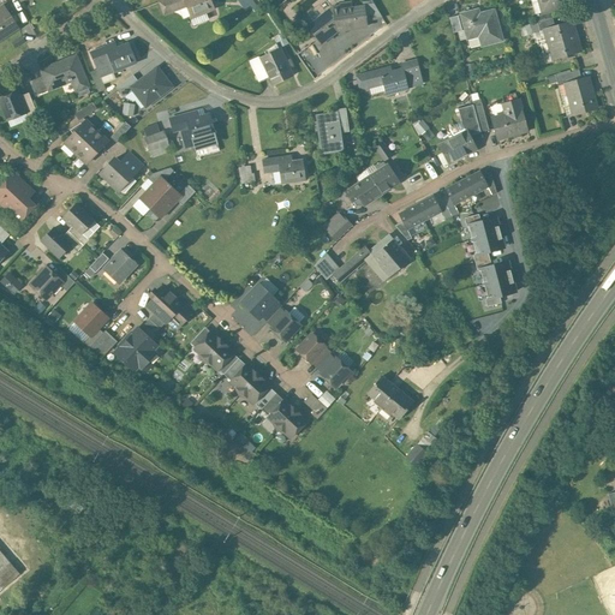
[(168,0),(165,0),(160,3),(163,15),(173,11),(168,0)]
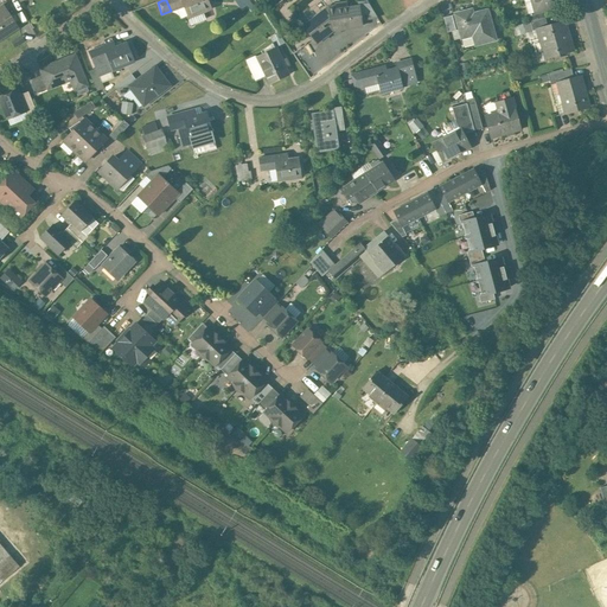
[(206,0),(166,0),(171,11),(185,5),(190,17),(210,8),(206,0)]
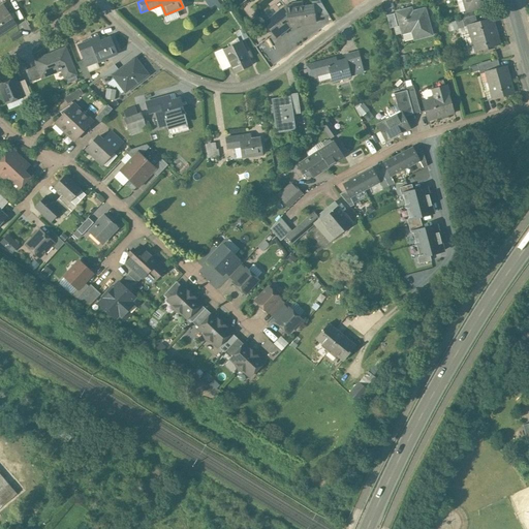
[(319,0),(311,2),(312,6),(313,5),(315,17),(328,16),(319,0)]
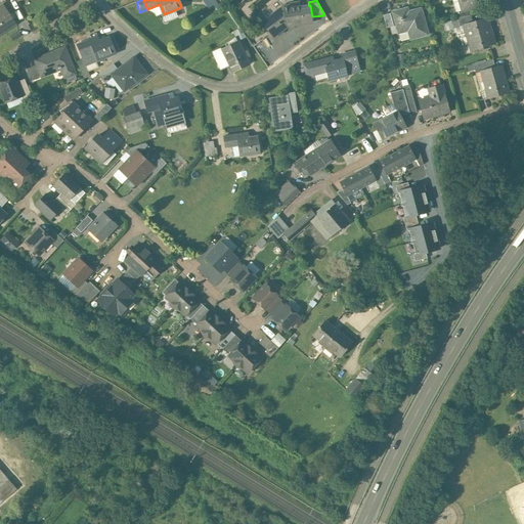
[(461,0),(465,10),(482,5),(480,0),(461,0)]
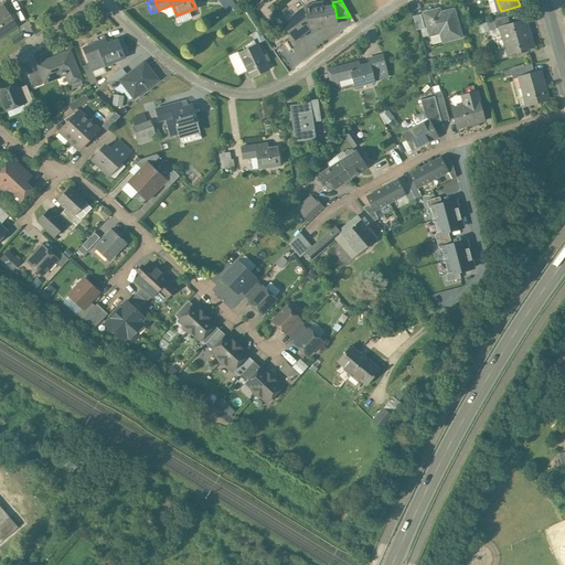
[(317,3),(311,3),(311,8),(306,8),(306,7),(288,20),(288,24),(291,30),(291,34),(296,40),(310,28),(310,24),(315,24),(315,28),(338,24),(337,18),(334,6),(333,7),(318,9),(317,3)]
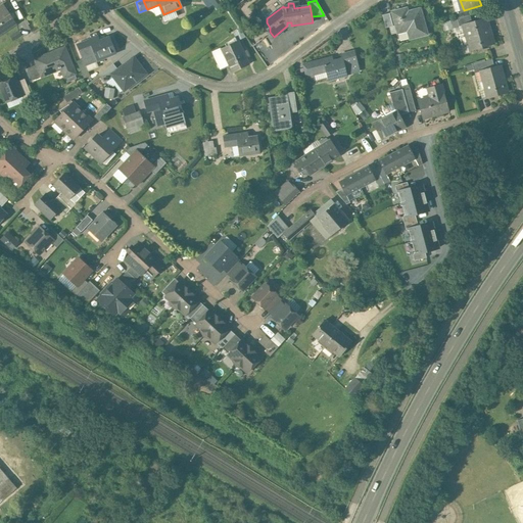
[(0,35),(16,25),(4,5),(0,8),(0,35)]
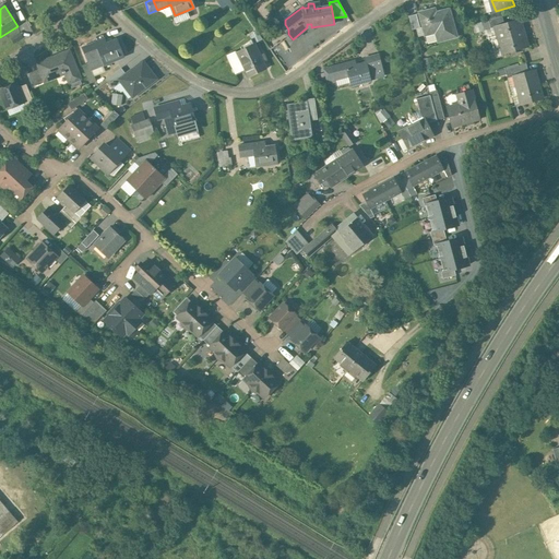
[(432,8),(419,12),(425,34),(435,31),(438,40),(455,36),(448,9),(433,12),(432,8)]
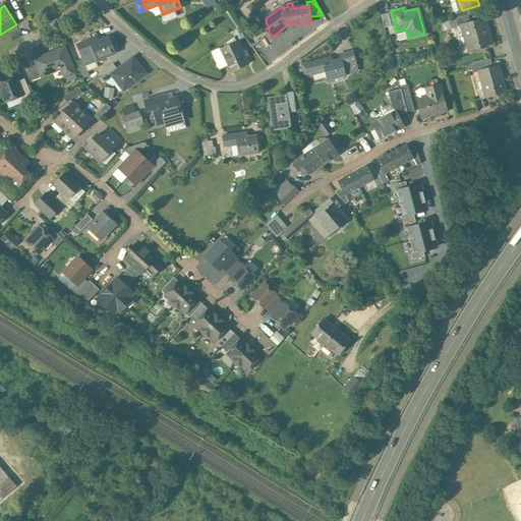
[(388,11),(381,13),(384,26),(391,24),(388,11)]
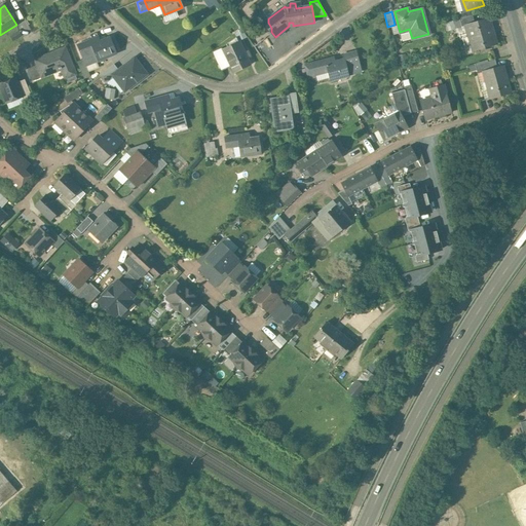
[(472,15),(459,19),(461,27),(464,26),(474,23),(472,15)]
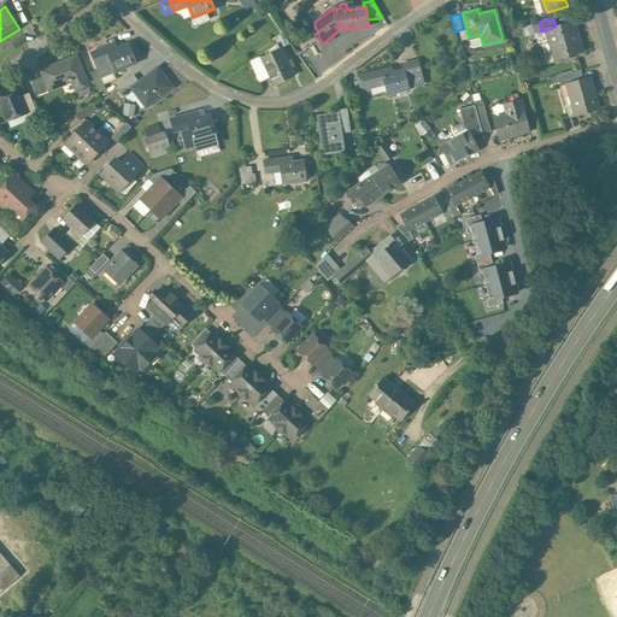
[(556,27),(545,30),(553,59),(557,58),(556,54),(566,52),(568,56),(582,51),(574,22),(556,27)]
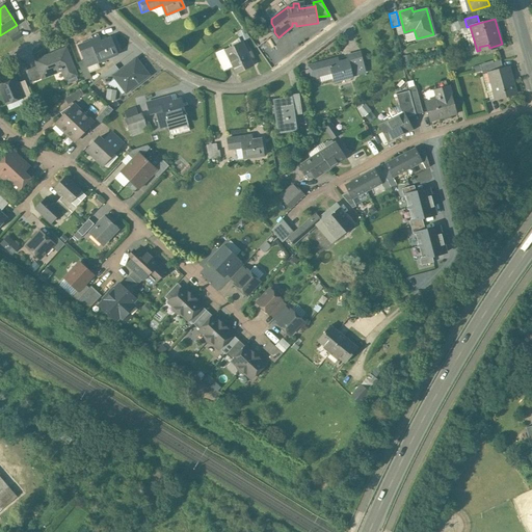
[(95,40),(78,47),(83,60),(86,67),(87,67),(99,61),(117,54),(111,38),(97,45),(95,40)]
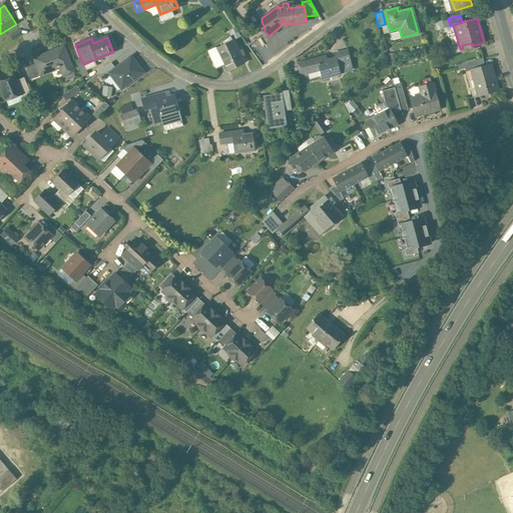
[(233,40),(217,48),(224,63),(227,71),(244,63),(233,40)]
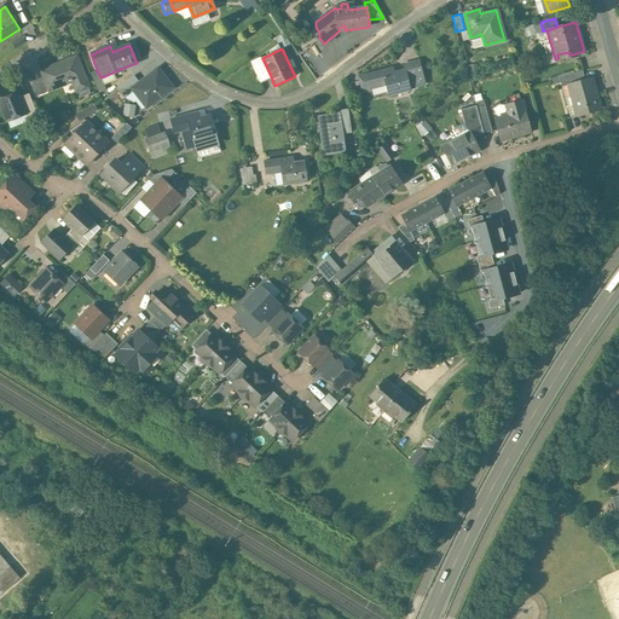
[(76,57),(41,70),(50,90),(50,91),(65,84),(65,82),(69,81),(69,82),(73,81),(76,92),(88,87),(76,57)]
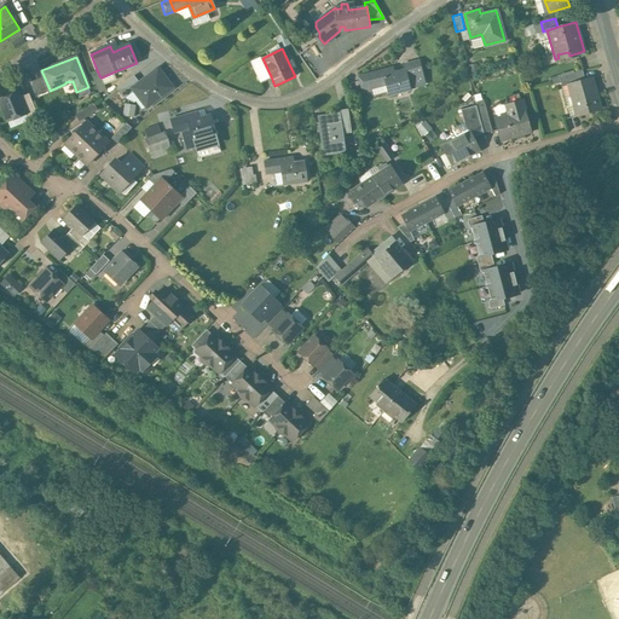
[(262,58),(252,63),(261,81),(271,76),(262,58)]
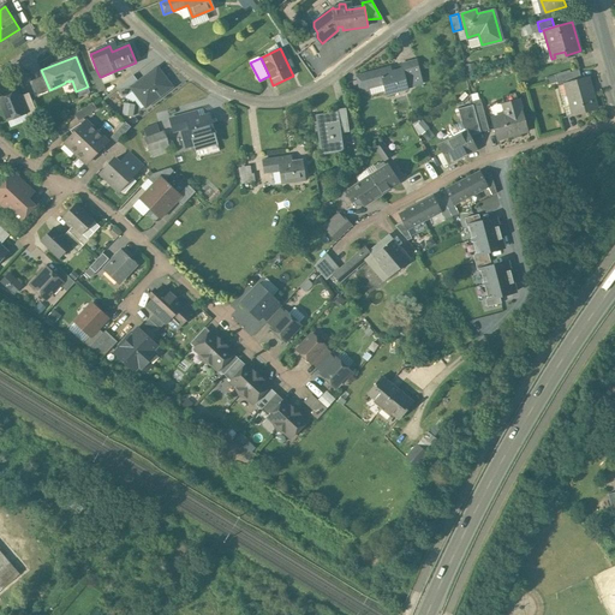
[(417,60),(402,64),(404,71),(405,71),(408,88),(423,83),(417,60)]
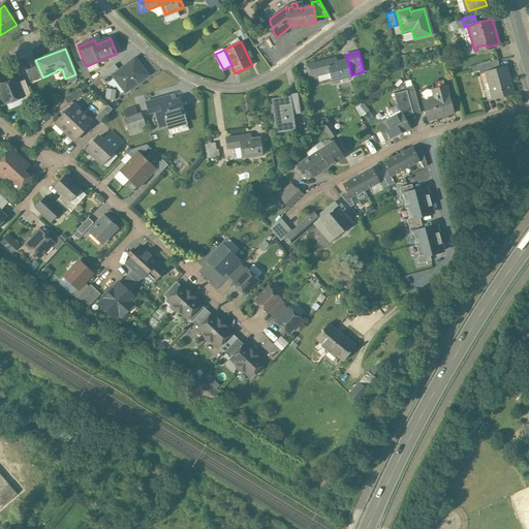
[(347,61),(338,63),(337,59),(314,64),(316,74),(329,71),(332,82),(351,78),(351,75),(348,61),(347,61)]
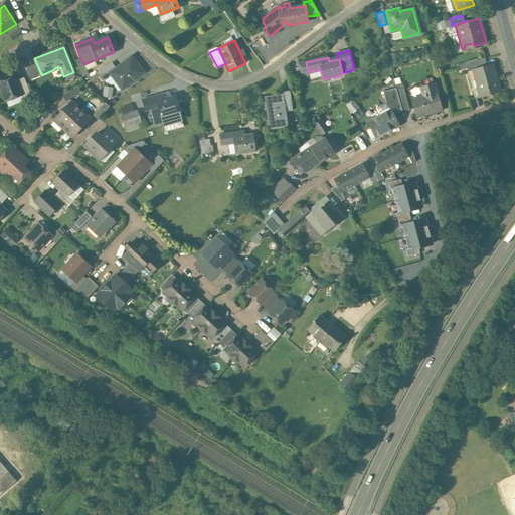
[(83,64),(80,58),(75,60),(82,77),(89,74),(84,64),(83,64)]
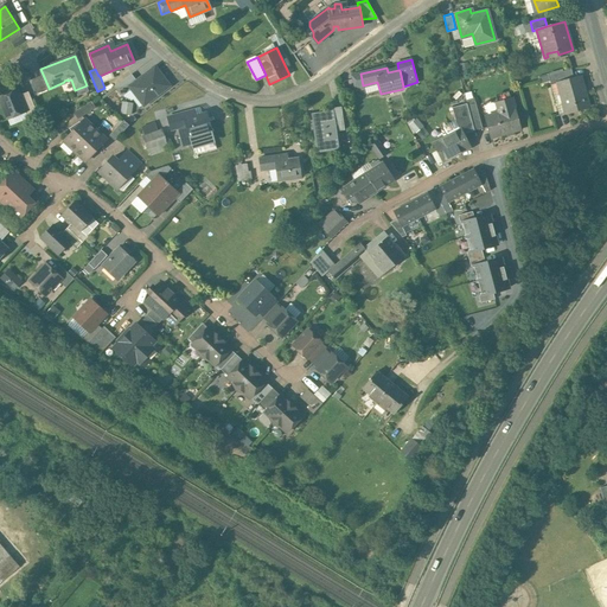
[(570,69),(547,75),(550,84),(556,82),(573,77),(570,69)]
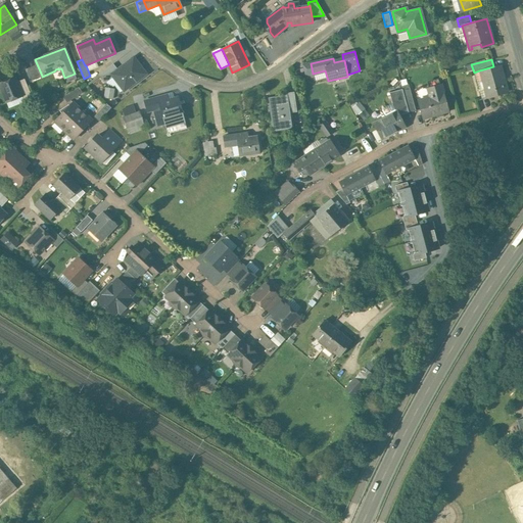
[(134,60),(111,78),(125,95),(147,78),(134,60)]
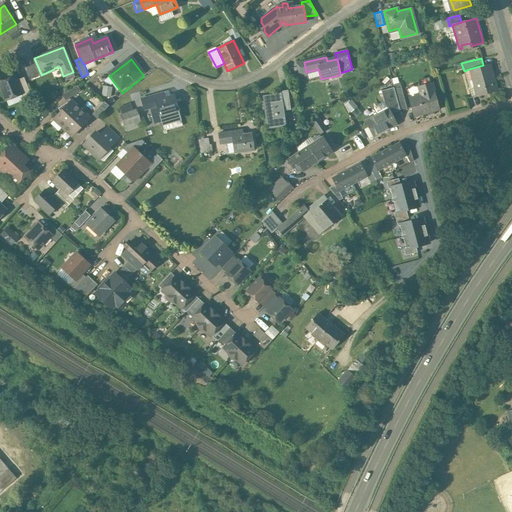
[(36,63),(26,67),(31,78),(41,74),(36,63)]
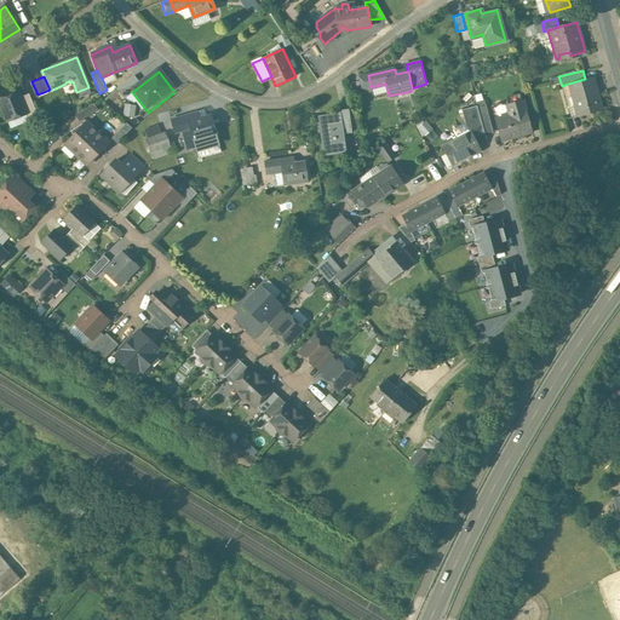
[(585,79),(568,84),(578,115),(601,109),(591,76),(585,79)]
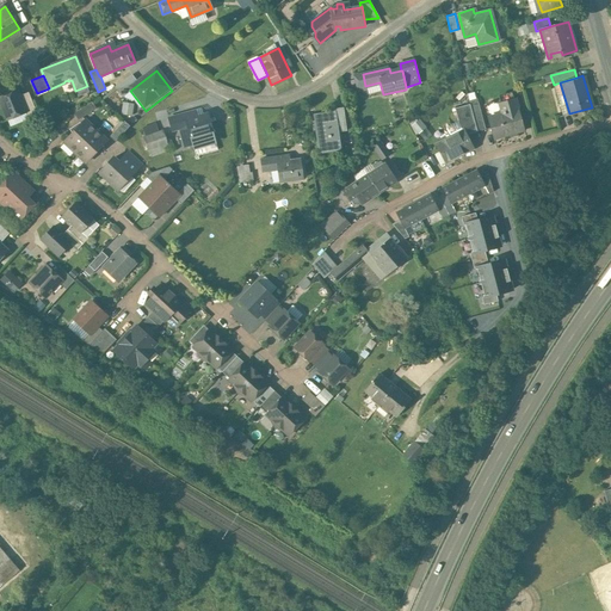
[(0,96),(0,99),(7,119),(26,113),(18,90),(0,96)]
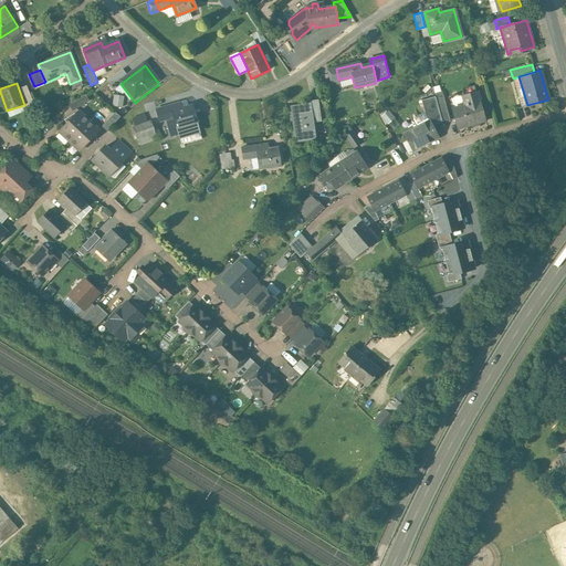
[(477,91),(462,95),(464,105),(451,108),(458,129),(485,122),(477,91)]
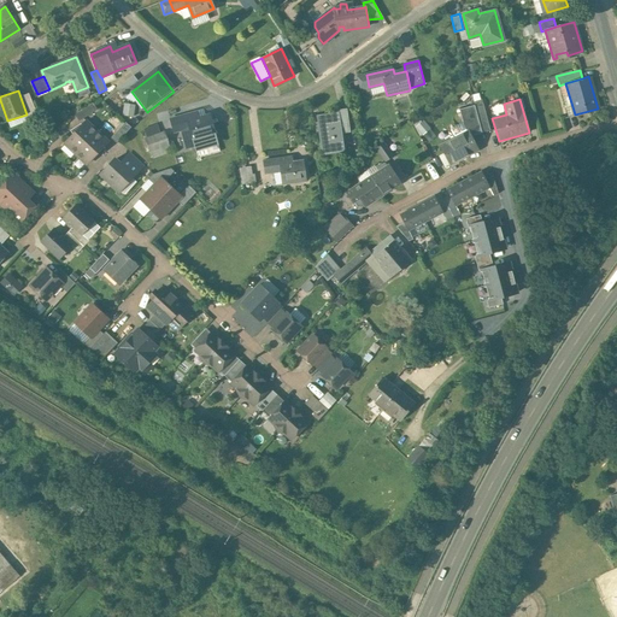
[(93,103),(75,115),(80,122),(98,110),(93,103)]
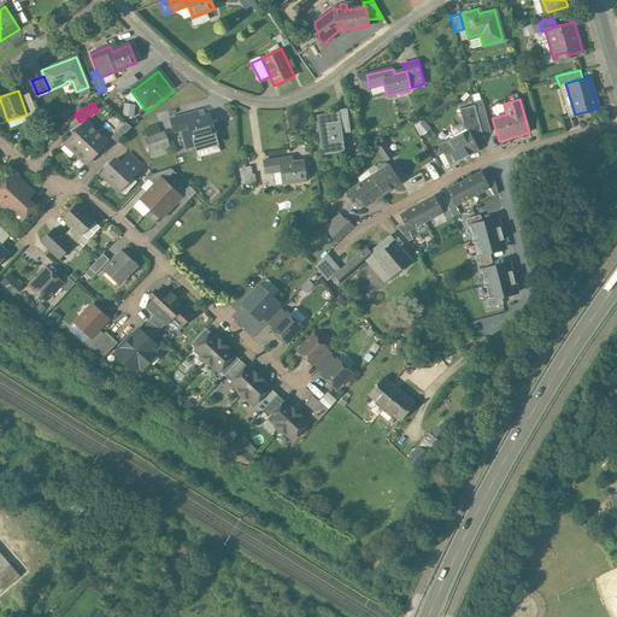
[(491,131),(482,103),(475,105),(482,134),(491,131)]
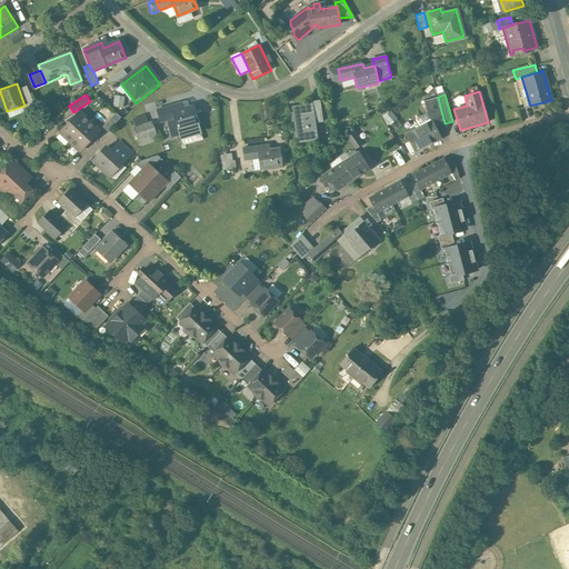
[(445,123),(438,97),(423,101),(427,113),(427,115),(431,122),(433,126),(445,123)]
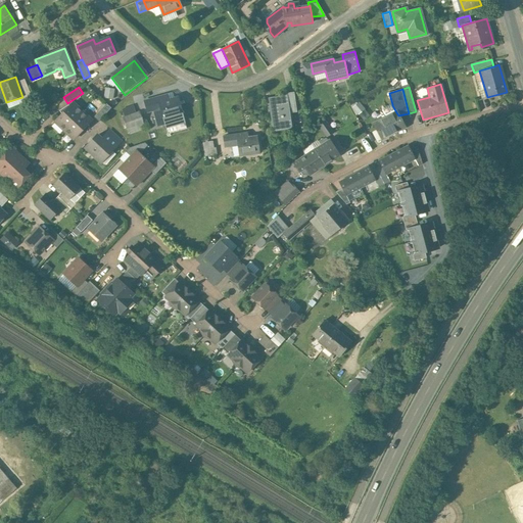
[(293,93),(286,94),(286,97),(287,97),(288,106),(294,105),(293,93)]
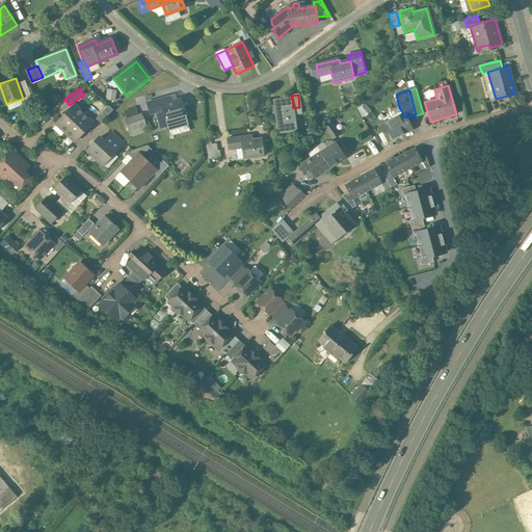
[(181,100),(171,102),(170,97),(148,103),(151,114),(157,112),(163,110),(166,121),(185,115),(181,100)]
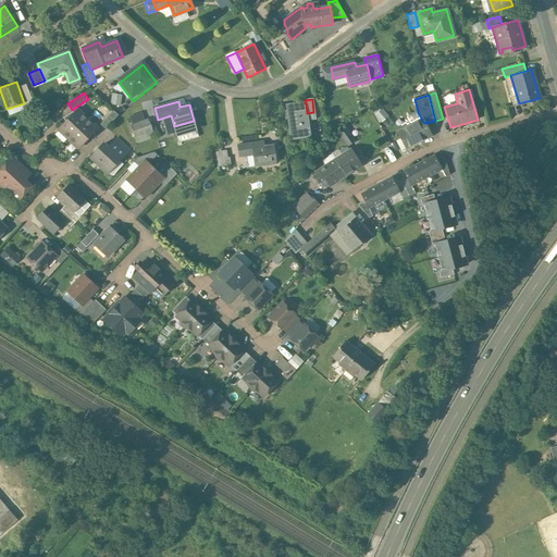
[(305,103),(286,106),(291,136),(292,136),(308,134),(309,134),(307,113),(306,103),(305,103)]
